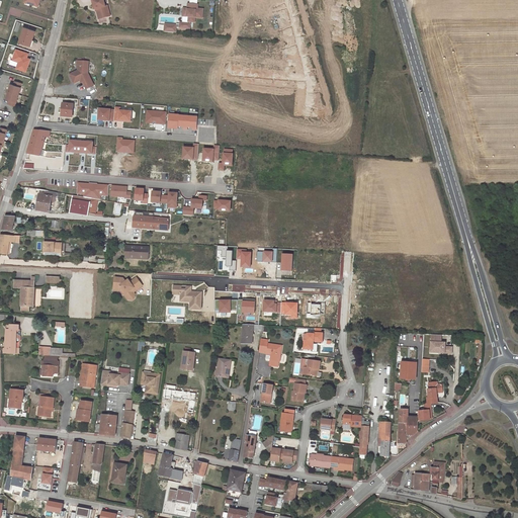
[(100,0),(89,0),(92,10),(93,10),(95,16),(99,15),(100,18),(107,17),(105,6),(102,7),(100,0)]
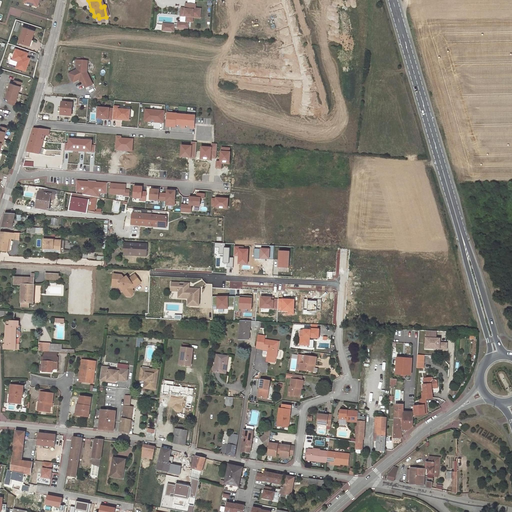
[(187,4),(186,9),(182,9),(182,16),(187,16),(187,21),(189,21),(193,22),(194,17),(201,17),(201,9),(196,8),(196,4),(187,4)]
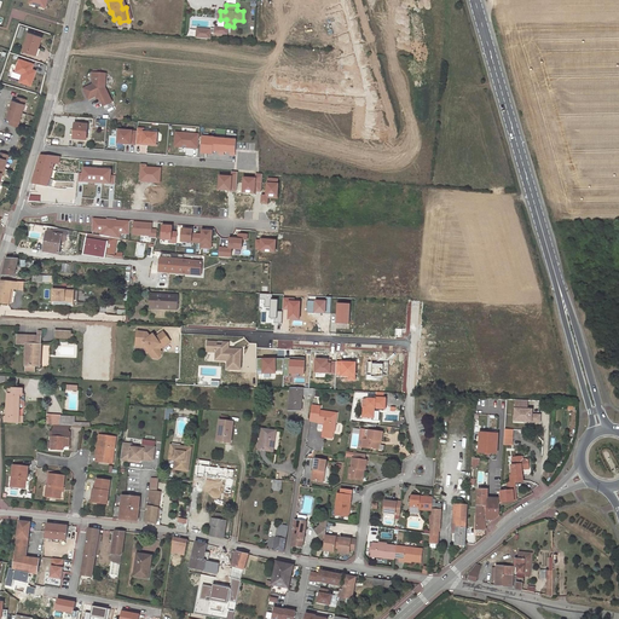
[(212,30),(198,29),(197,39),(212,40),(212,34),(217,34),(217,33),(229,34),(229,25),(226,25),(226,28),(217,27),(217,29),(212,29),(212,30)]
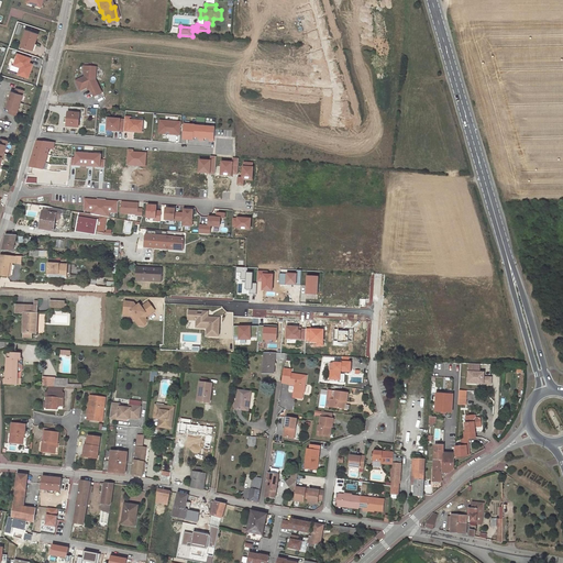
[(37,34),(26,30),(22,45),(33,48),(37,34)]
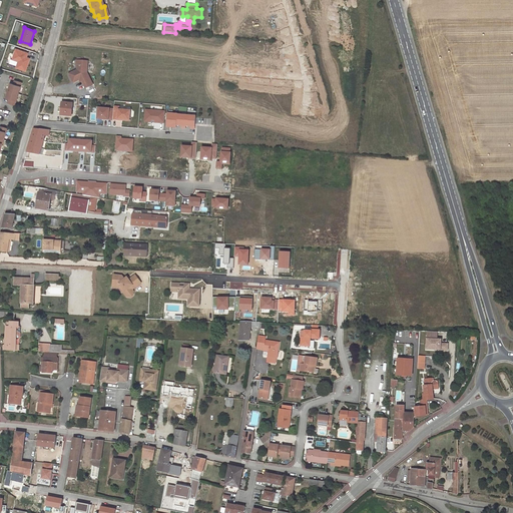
[(28,53),(16,50),(13,60),(19,61),(17,68),(26,71),(29,60),(26,59),(27,58),(28,53)]
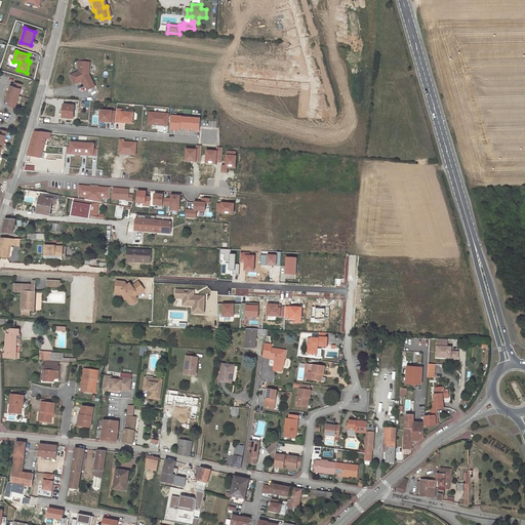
[(89,63),(79,62),(78,68),(79,68),(81,68),(80,71),(79,72),(71,76),(75,84),(83,81),(87,90),(94,87),(88,74),(89,63)]
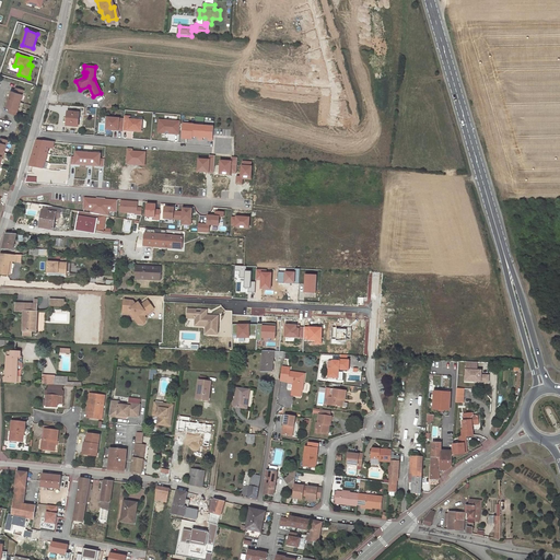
[(24,91),(16,88),(15,92),(12,91),(10,98),(21,102),(24,91)]
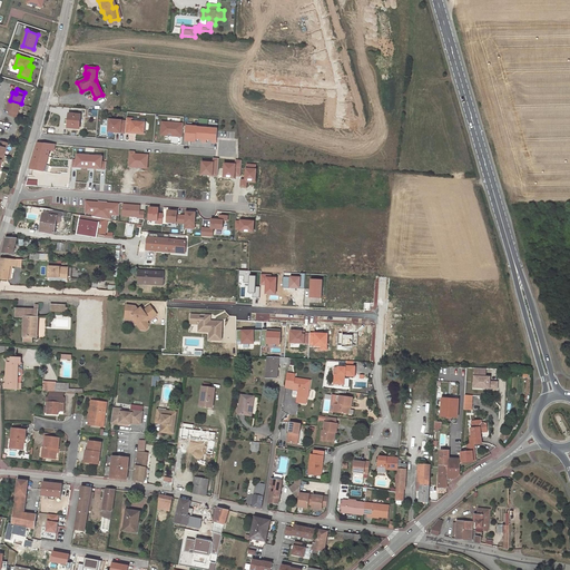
[(17,117),(21,104),(10,100),(7,109),(10,110),(9,115),(17,117)]
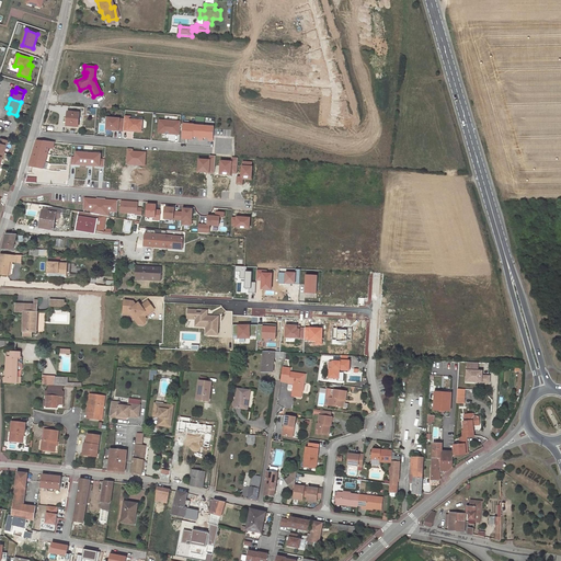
[(79,113),(68,112),(67,126),(78,127),(79,113)]
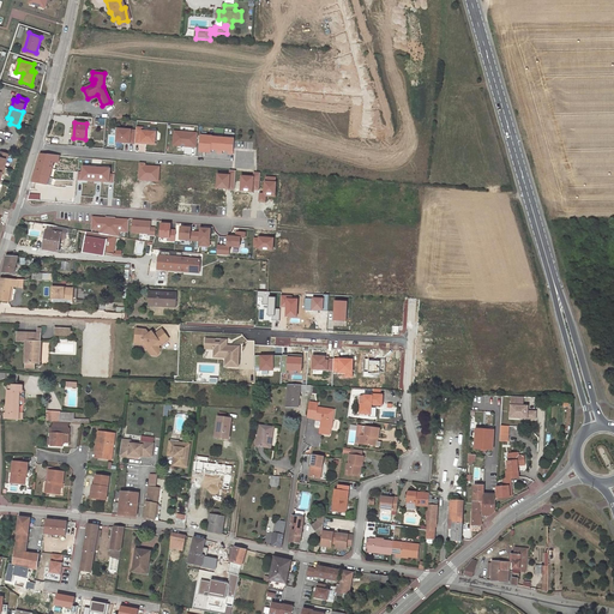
[(144,127),(137,127),(136,144),(156,145),(157,132),(144,131),(144,127)]
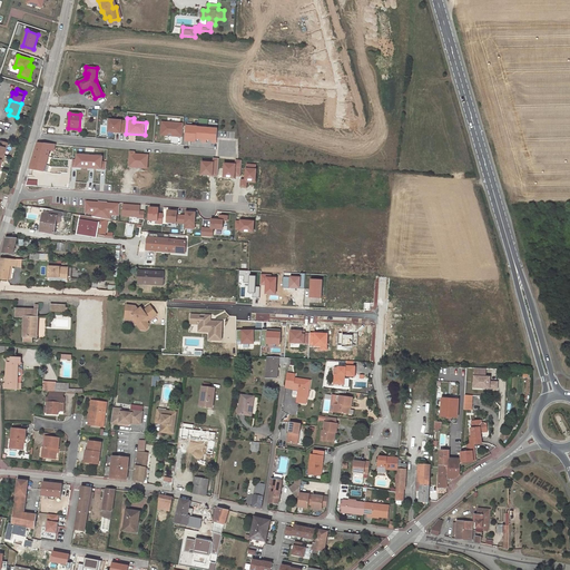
[(126,121),(109,120),(108,130),(120,131),(120,133),(126,134),(126,121)]
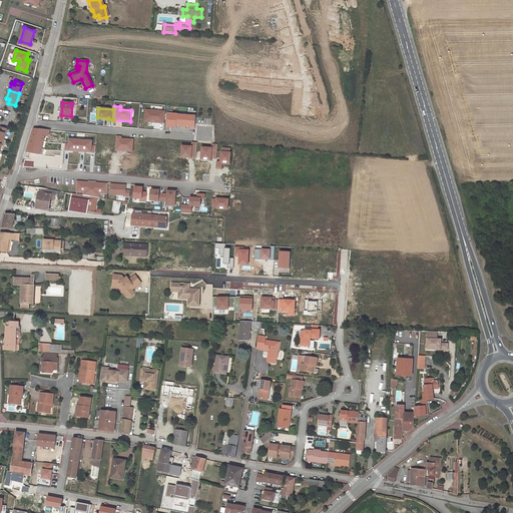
[(165,111),(145,110),(144,121),(164,123),(165,111)]
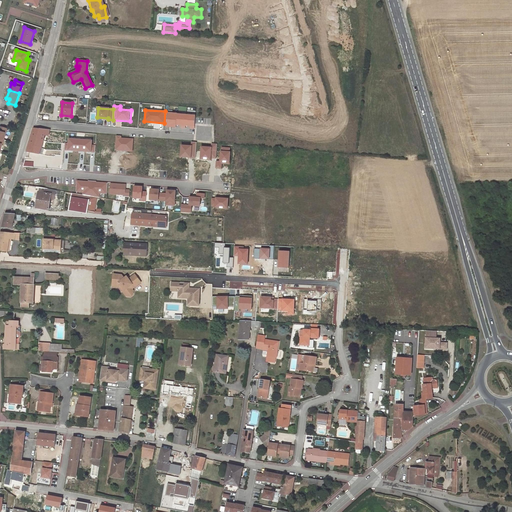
[(177,114),(167,113),(166,127),(176,128),(176,126),(181,126),(181,128),(185,128),(185,126),(190,127),(190,129),(194,129),(195,117),(177,115),(177,114)]
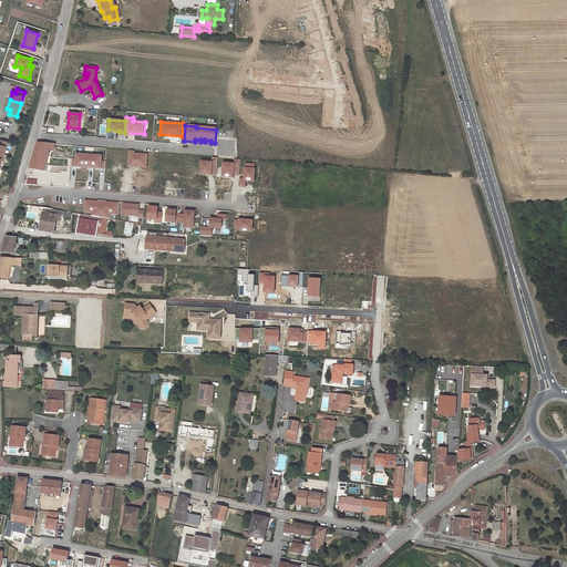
[(54,144),(38,142),(30,167),(43,171),(45,164),(49,150),(52,150),(54,144)]
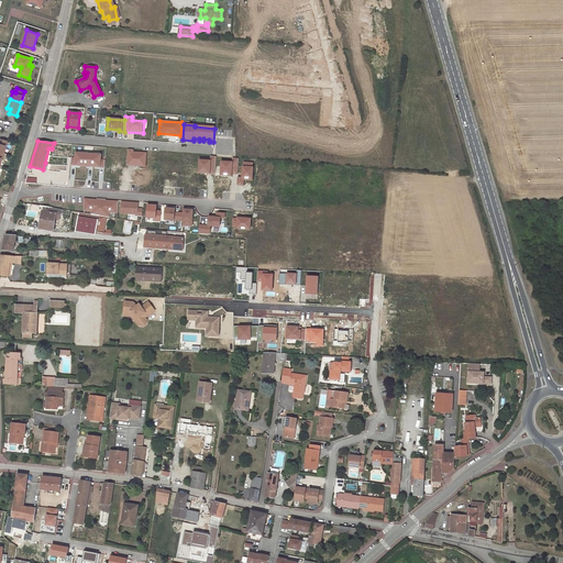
[(146,152),(128,151),(127,165),(145,167),(146,152)]
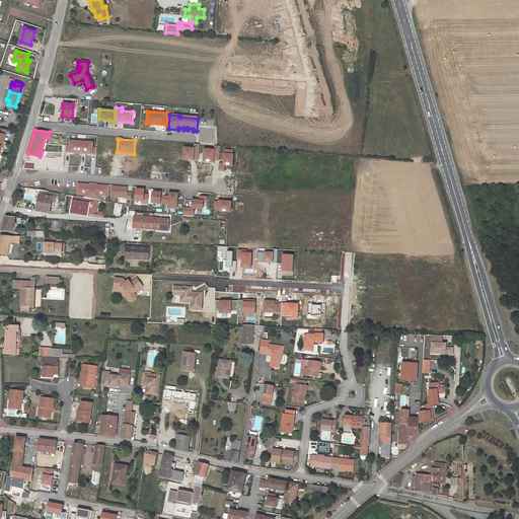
[(70,145),(66,145),(66,152),(96,155),(96,147),(94,147),(94,142),(70,140),(70,145)]
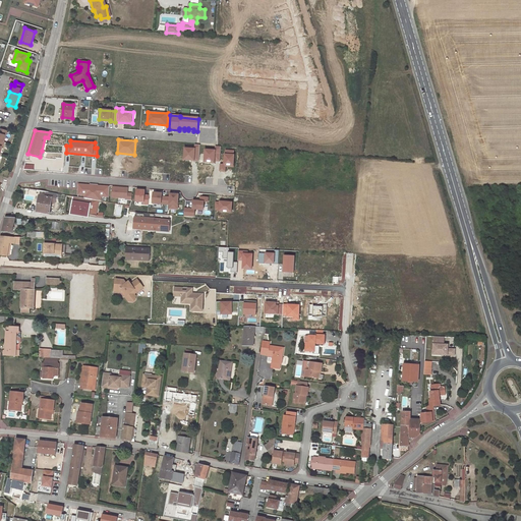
[(195,148),(184,148),(184,160),(199,161),(200,145),(195,145),(195,148)]
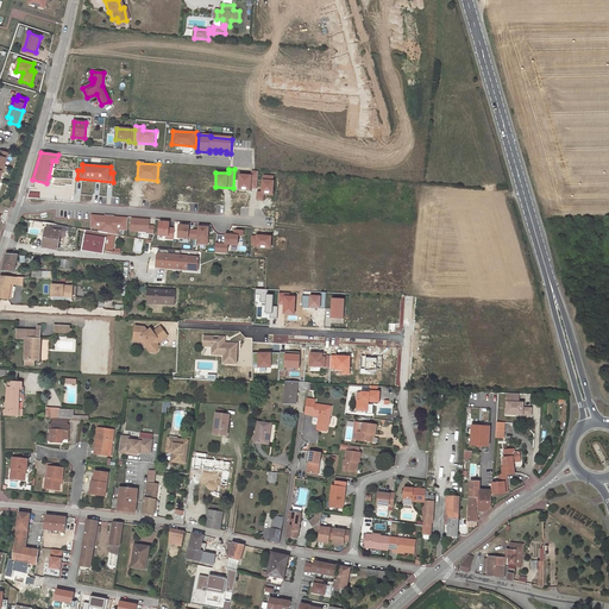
[(252,175),(240,174),(238,189),(251,190),(252,188),(257,189),(259,171),(252,171),(252,175)]
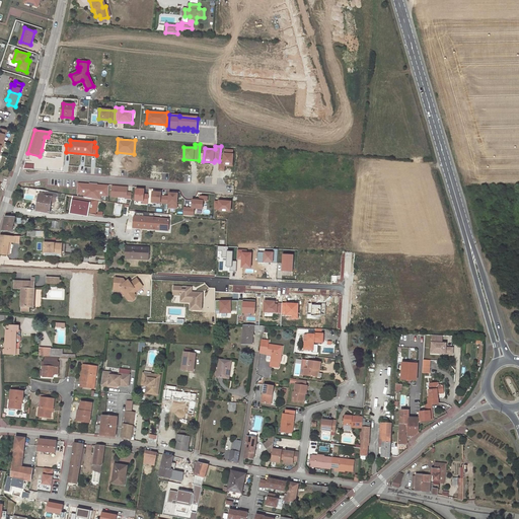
[(234,150),(224,149),(224,163),(219,163),(219,170),(224,170),(225,165),(233,166),(234,150)]
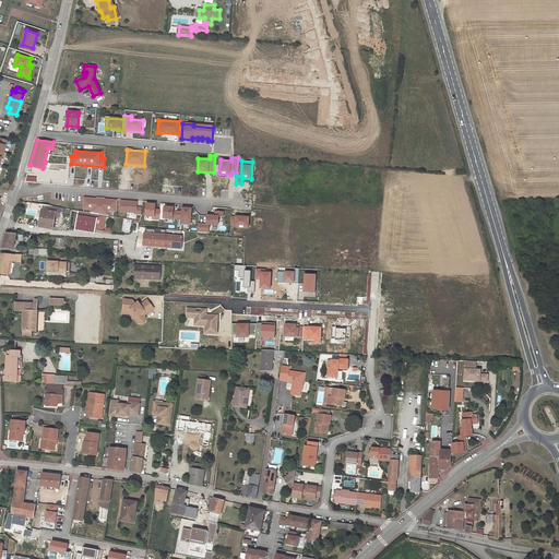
[(117,200),(84,197),(84,210),(91,210),(91,213),(106,216),(109,216),(109,212),(117,212),(117,200)]
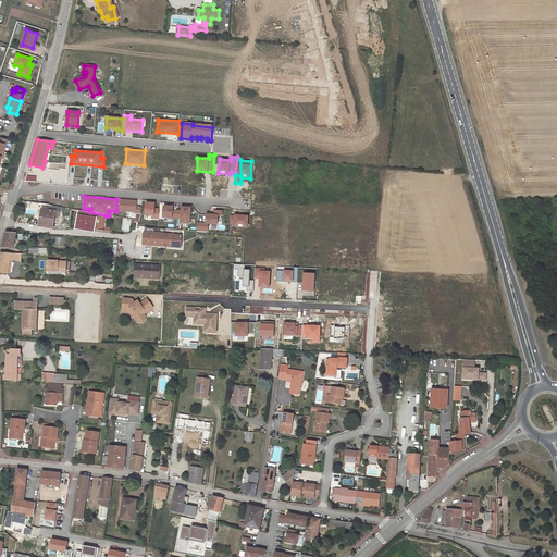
[(137,201),(120,200),(120,211),(136,212),(136,213),(140,214),(141,207),(137,207),(137,201)]
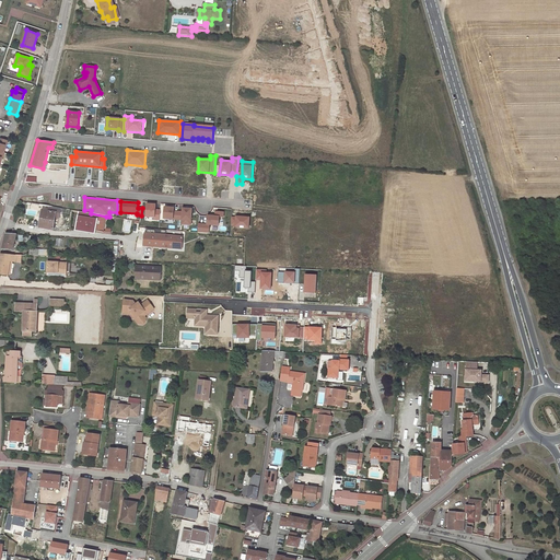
[(156,205),(148,203),(147,217),(155,217),(154,219),(160,220),(160,210),(155,210),(156,205)]
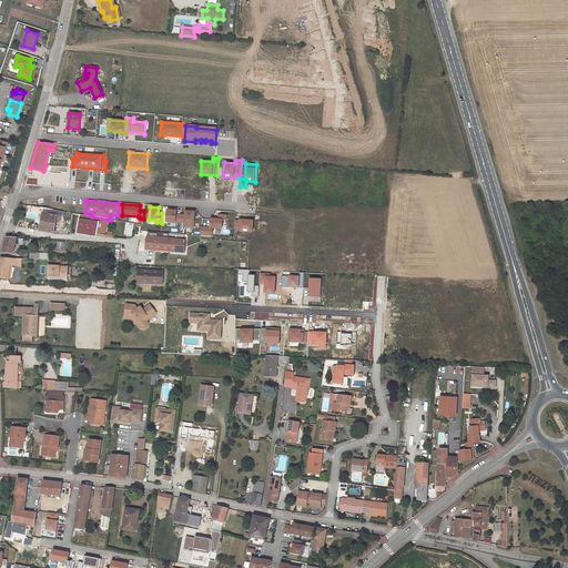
[(57,210),(52,210),(51,210),(50,214),(44,213),(41,232),(54,233),(57,220),(60,221),(61,211),(57,210)]
